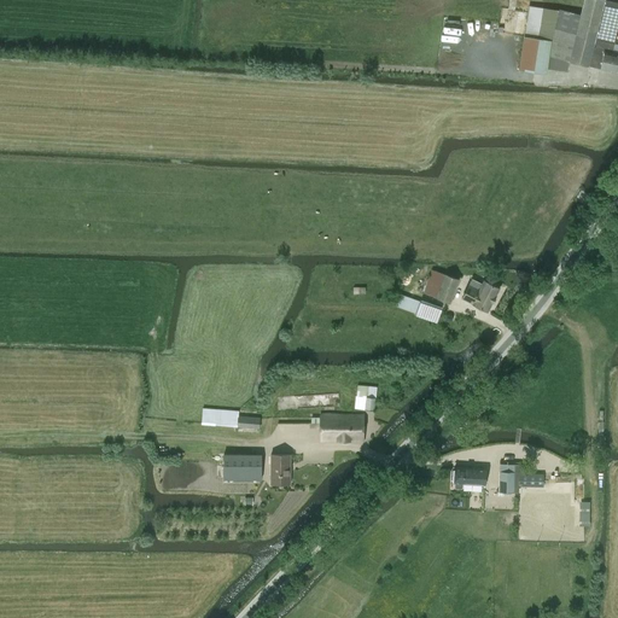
[(547,74),(548,69),(567,73),(570,62),(617,73),(617,52),(612,52),(617,29),(617,3),(606,0),(584,0),(581,15),(559,10),(529,6),(519,70),(547,74)]
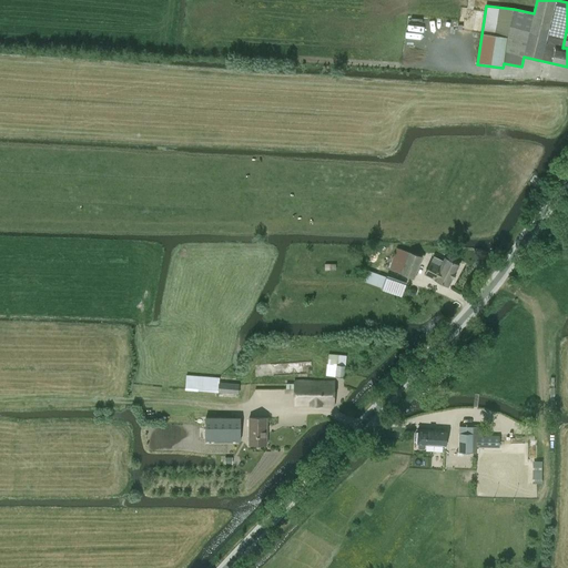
[(414,279),(422,257),(397,249),(389,270),(414,279)]
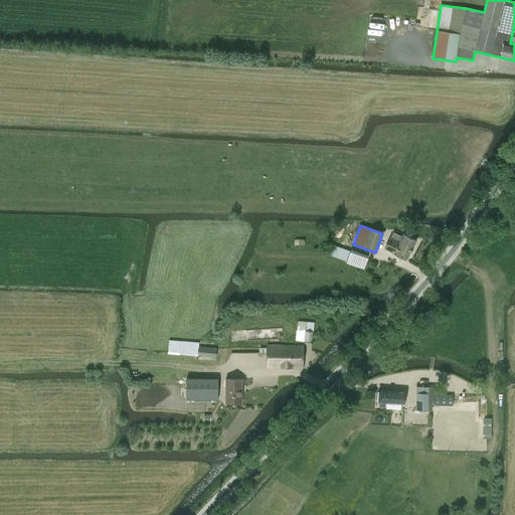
[(390,238),(385,248),(406,260),(416,240),(403,233),(401,236),(399,235),(396,241),(390,238)]
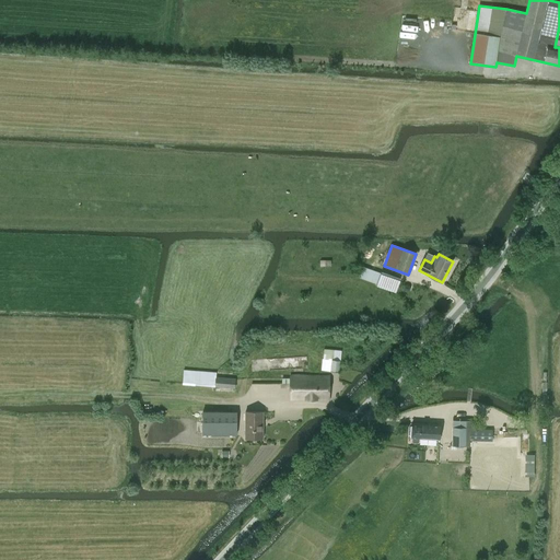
[(376,286),(396,292),(401,278),(382,271),(381,272),(360,266),(356,277),(377,284),(376,286)]
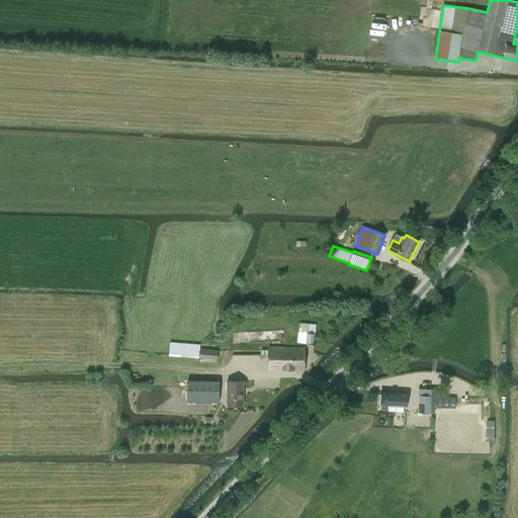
[(316,324),(299,323),(297,342),(314,344),(316,324)]
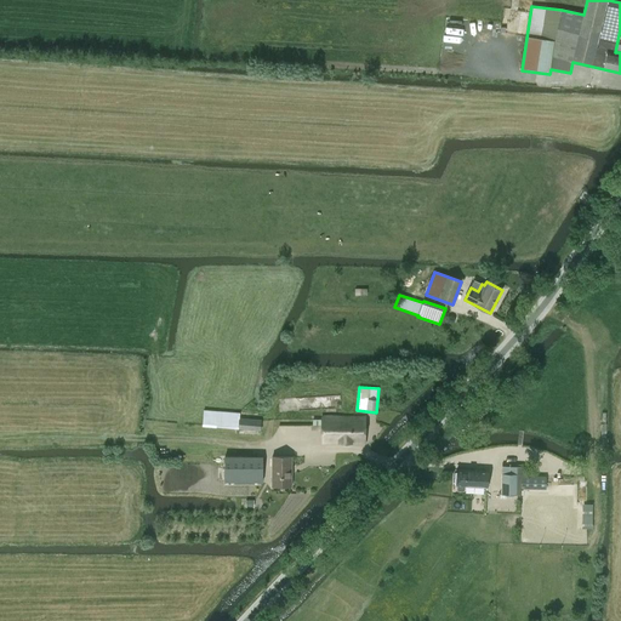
[(201,425),(201,426),(239,428),(261,431),(262,421),(239,419),(240,414),(203,411),(203,415),(201,425)]
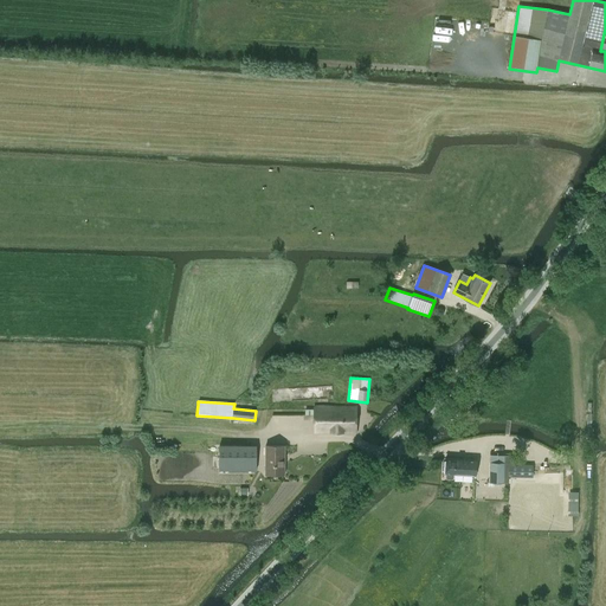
[(356,432),(356,407),(315,406),(314,411),(314,416),(314,433),(356,432)]
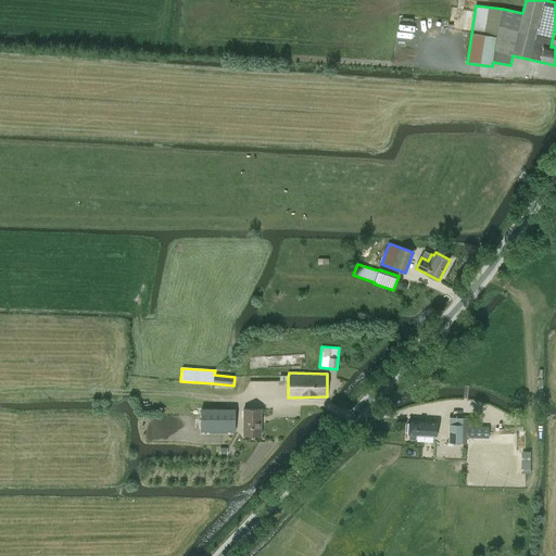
[(235,432),(236,408),(201,408),(201,431),(235,432)]
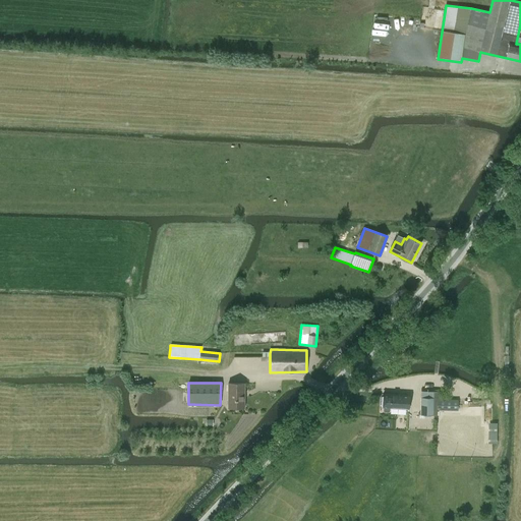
[(244,408),(245,384),(229,383),(228,407),(244,408)]
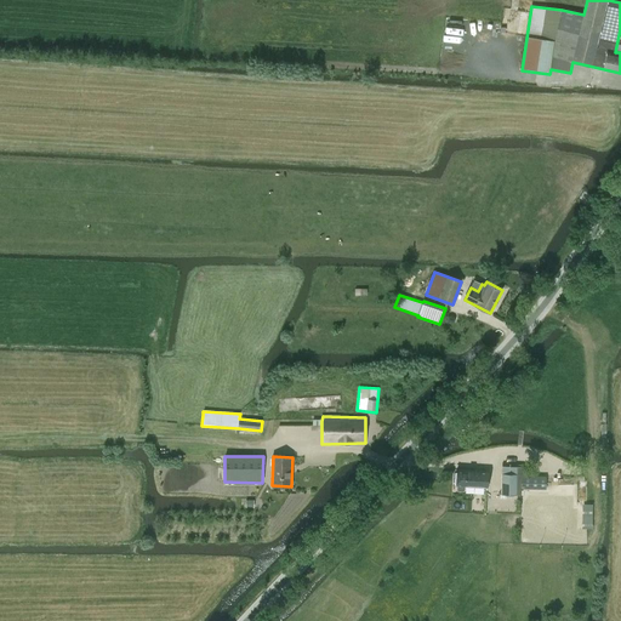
[(456,469),(456,485),(457,485),(456,489),(457,490),(463,491),(465,489),(465,485),(484,486),(484,489),(486,490),(488,472),(456,469)]
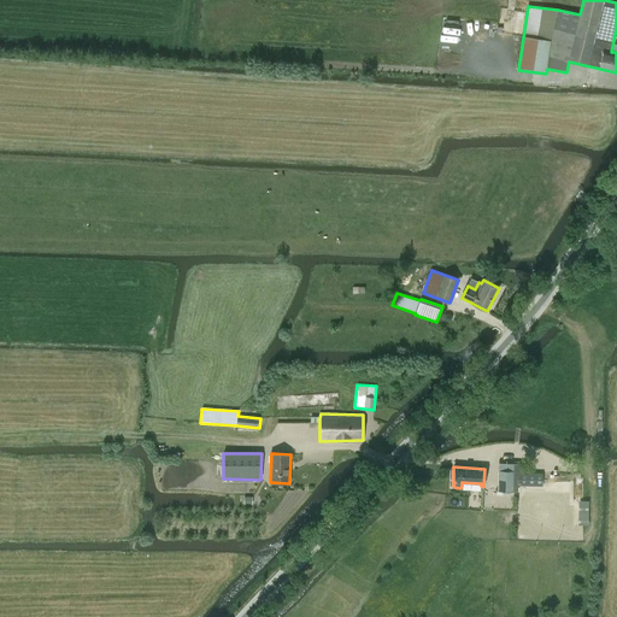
[(499,470),(499,491),(513,492),(518,492),(518,486),(542,486),(544,474),(524,472),(513,472),(513,471),(499,470)]
